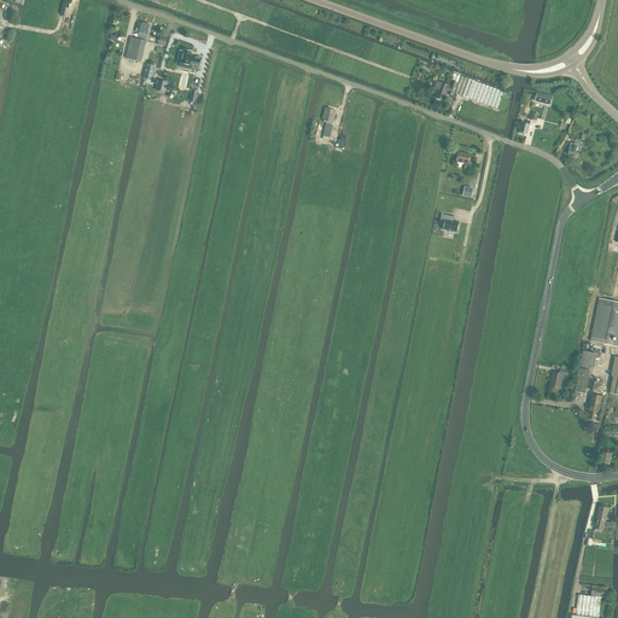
[(143,40),(144,35),(144,34),(146,24),(140,23),(138,33),(139,34),(138,39),(130,38),(126,59),(141,63),(146,41),(143,40)]
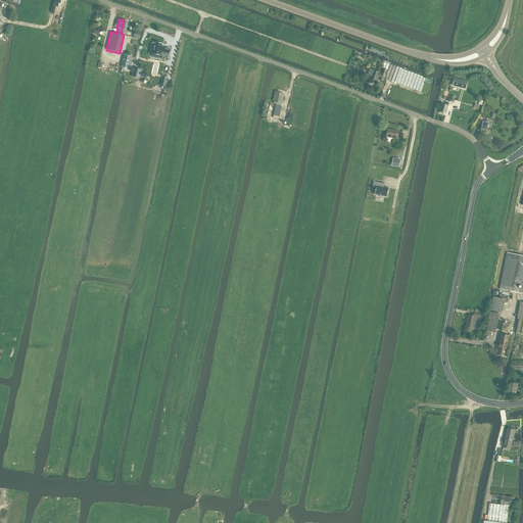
[(152,44),(149,55),(156,57),(157,54),(162,56),(162,54),(169,56),(171,49),(164,48),(164,47),(162,46),(162,44),(155,43),(154,45),(152,44)]
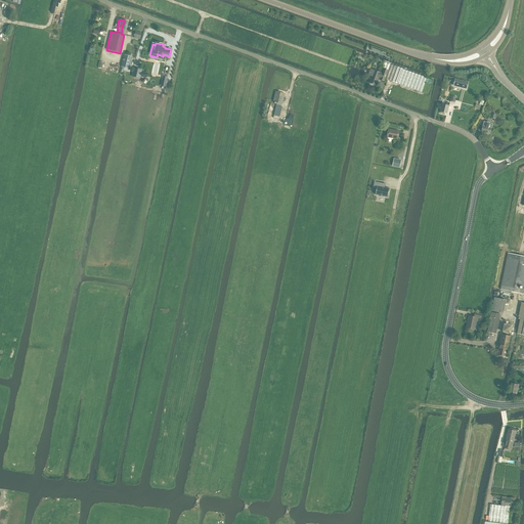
[(129,69),(132,57),(124,55),(121,67),(129,69)]
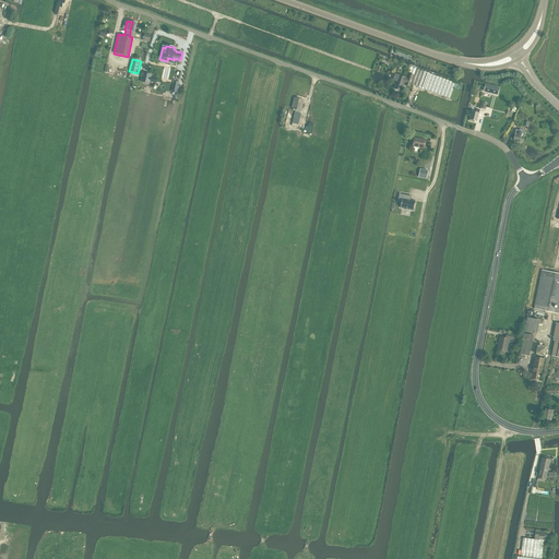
[(461,85),(409,67),(407,73),(408,74),(407,79),(395,74),(392,81),(397,82),(394,88),(401,91),(403,85),(409,87),(411,84),(450,98),(453,88),(460,91),(461,85)]
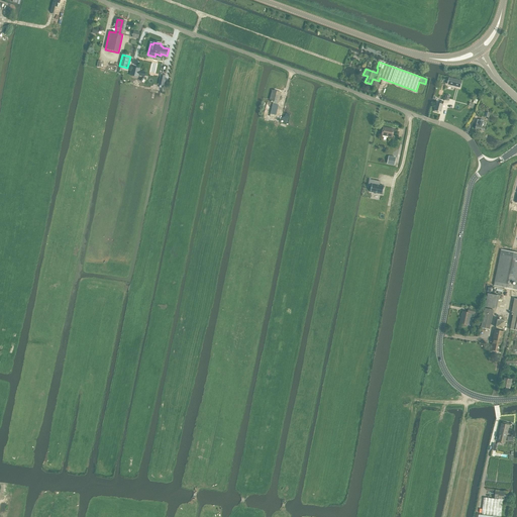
[(447,85),(460,88),(461,81),(449,78),(447,85)]
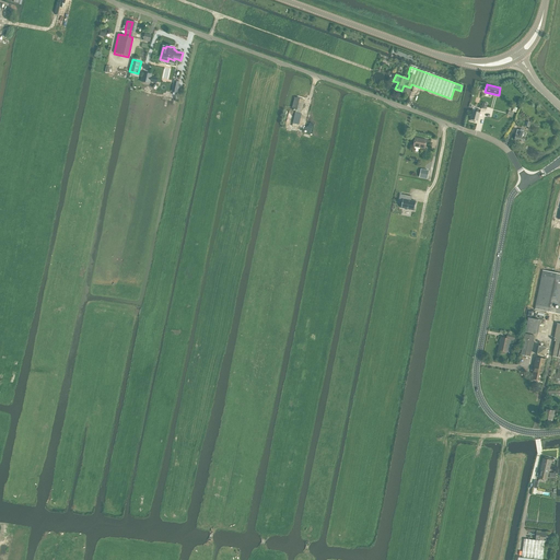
[(294,97),(292,108),(302,111),(304,101),(294,97)]
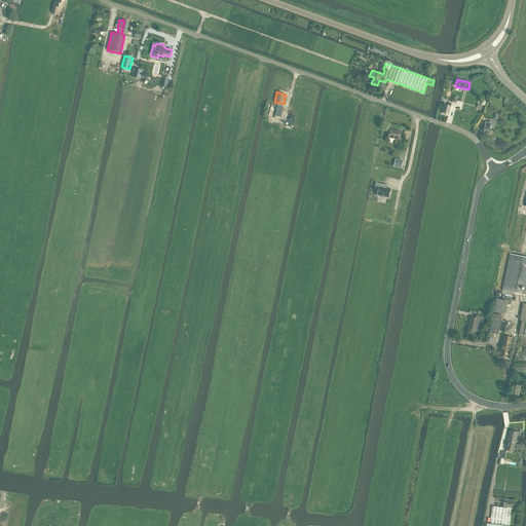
[(448,114),(451,104),(448,103),(448,106),(444,105),(442,112),(448,114)]
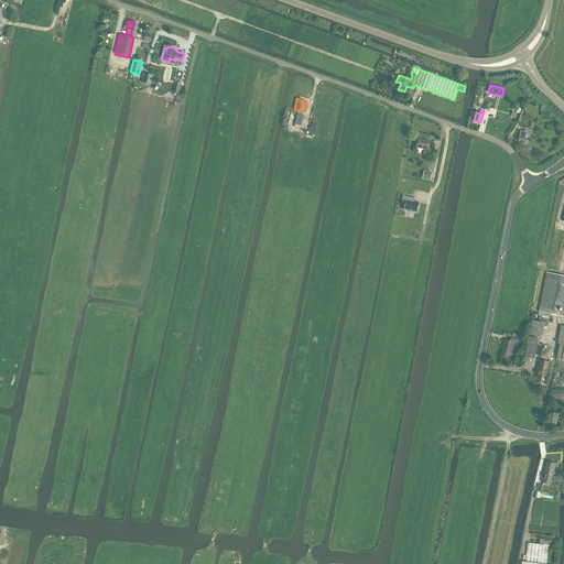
[(528,144),(529,138),(528,138),(529,134),(520,132),(518,141),(528,144)]
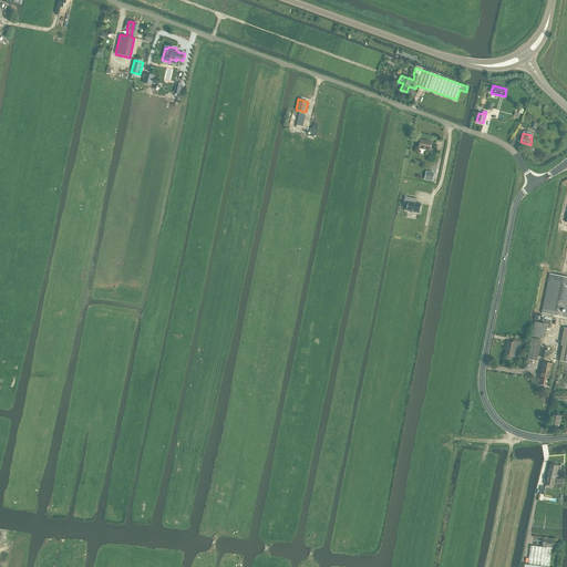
[(430,150),(432,142),(421,138),(419,147),(430,150)]
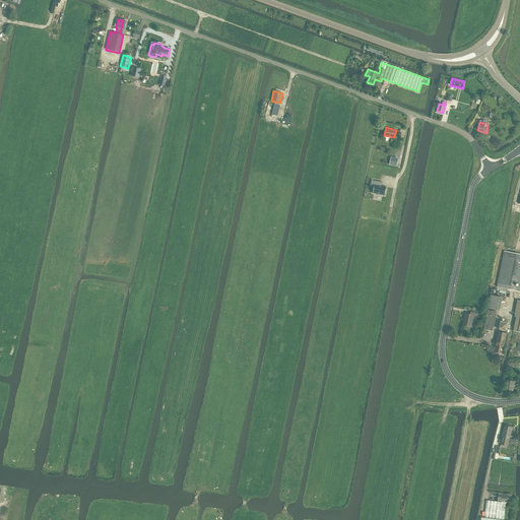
[(391,156),(389,165),(396,167),(398,158),(391,156)]
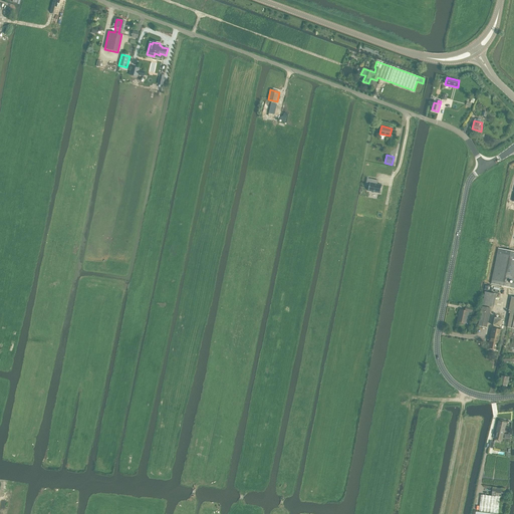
[(366,178),(365,185),(368,186),(367,191),(368,191),(379,193),(379,194),(381,185),(377,185),(374,184),(375,180),(366,178)]
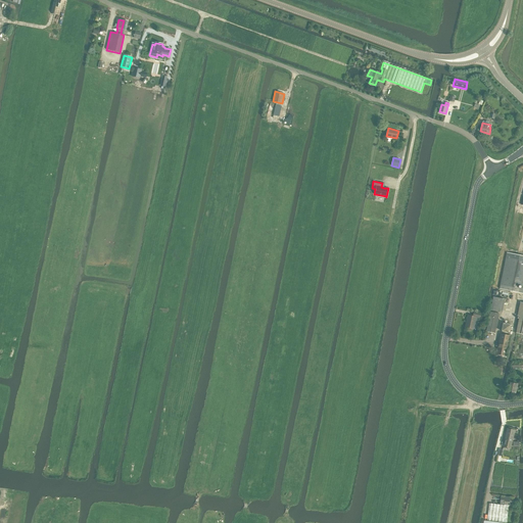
[(522,293),(522,255),(507,252),(500,289),(522,293)]
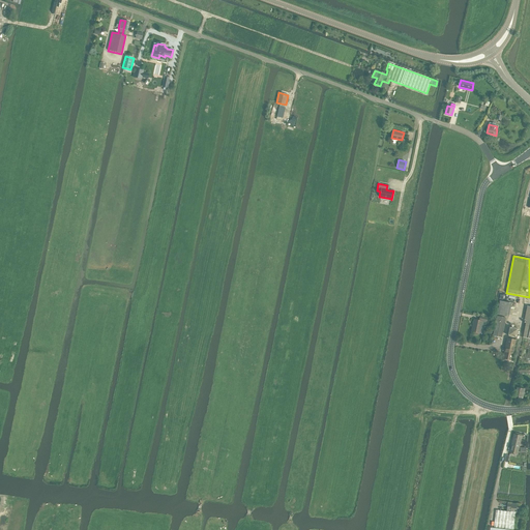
[(508,318),(511,303),(500,301),(497,315),(508,318)]
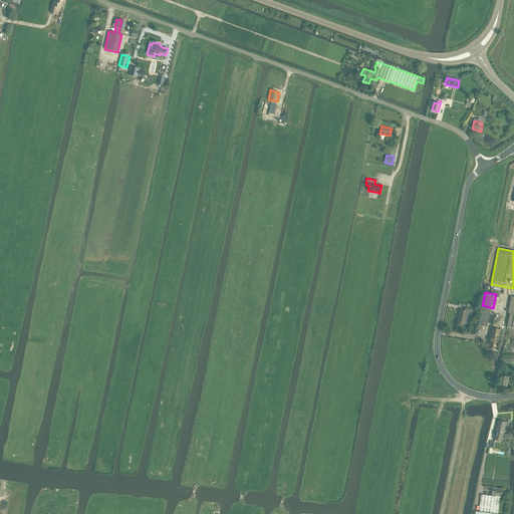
[(486,328),(491,308),(482,306),(478,326),(486,328)]
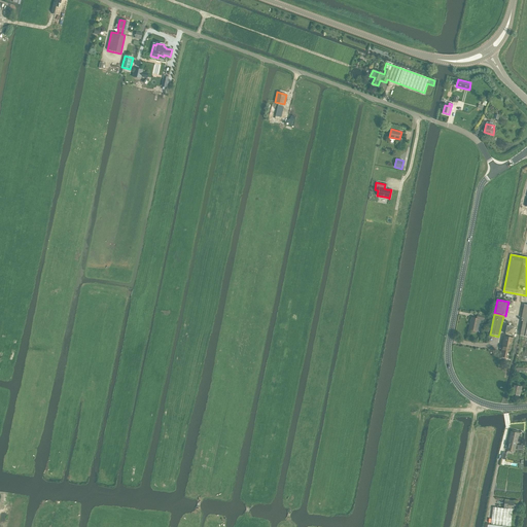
[(484,320),(485,316),(478,315),(477,319),(471,318),(469,329),(477,331),(480,320),(484,320)]
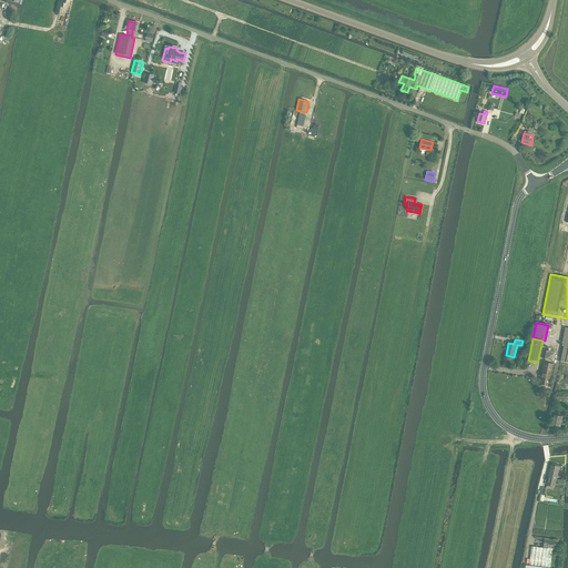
[(554,362),(555,353),(546,351),(544,361),(554,362)]
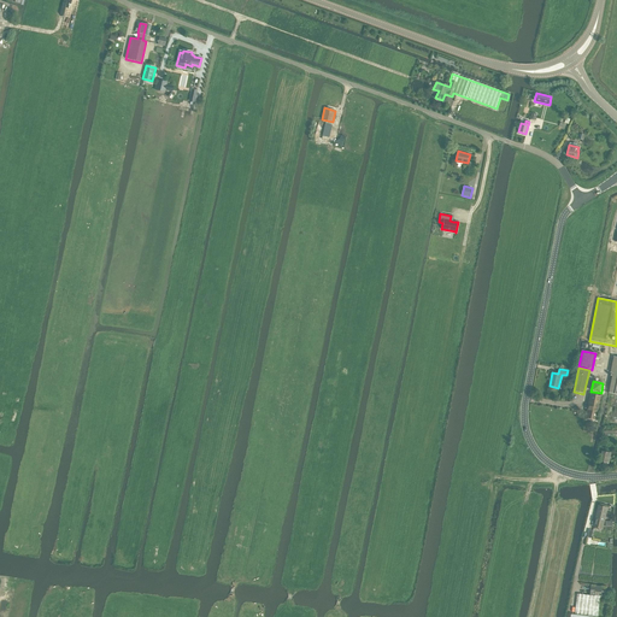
[(595,419),(601,395),(591,394),(588,406),(586,406),(586,409),(587,409),(586,418),(595,419)]
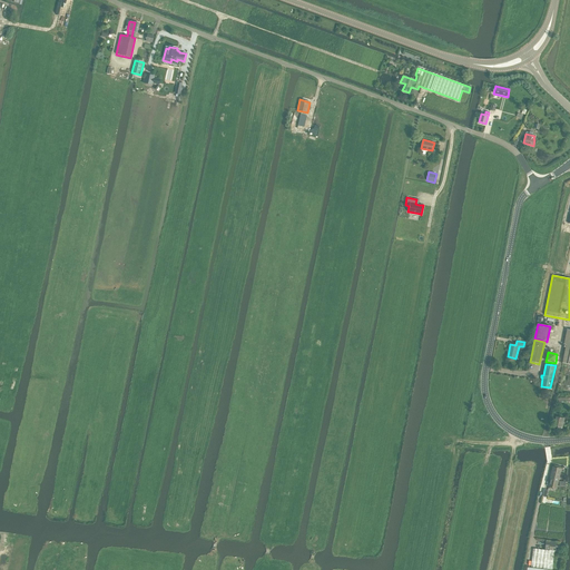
[(561,429),(564,419),(557,416),(553,426),(561,429)]
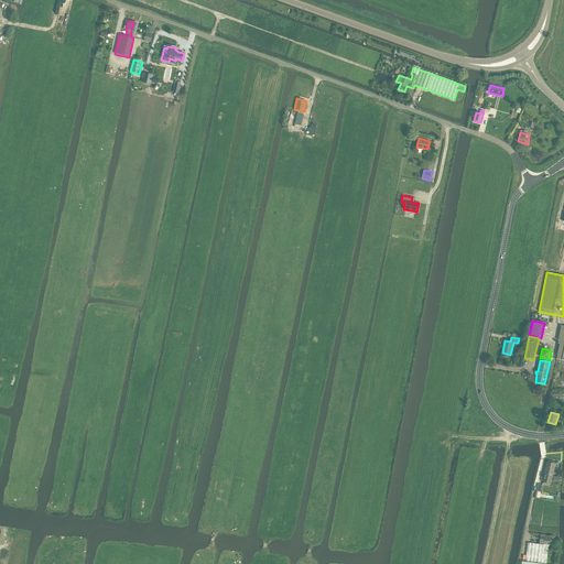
[(548,462),(543,481),(550,484),(554,464),(548,462)]
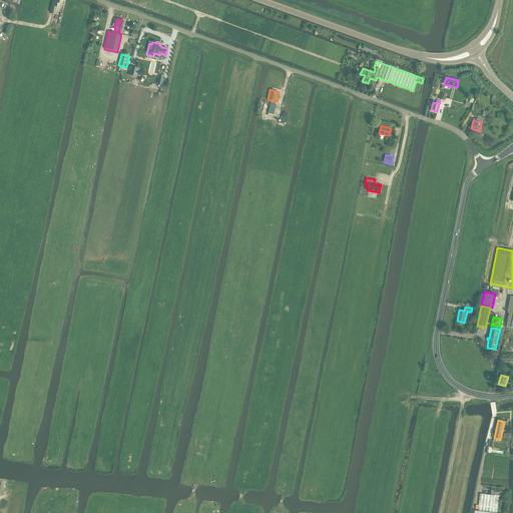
[(503,496),(504,488),(491,487),(491,495),(499,496),(503,496)]
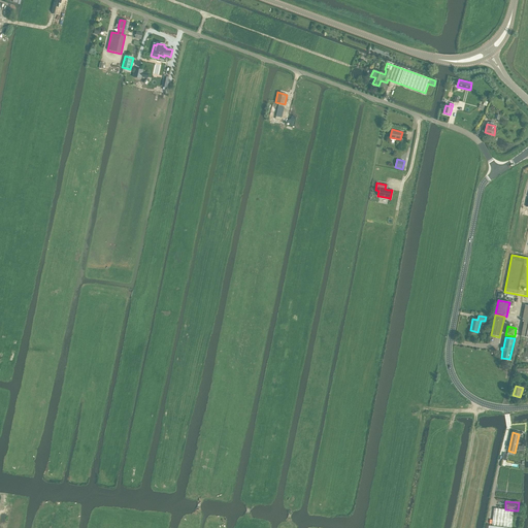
[(512,527),(514,510),(505,509),(494,508),(492,526),(488,526),(488,527),(512,527)]
